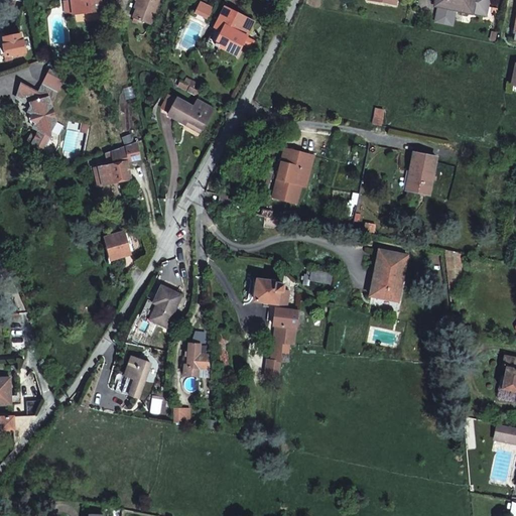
[(74,0),(77,16),(104,13),(102,0),(74,0)]
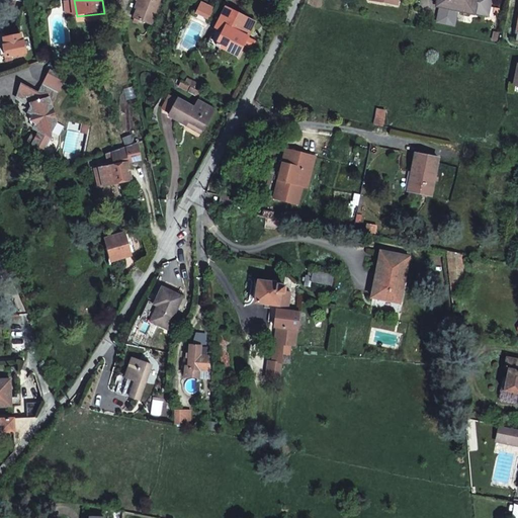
[(140,0),(137,10),(134,19),(150,25),(160,0),(140,0)]
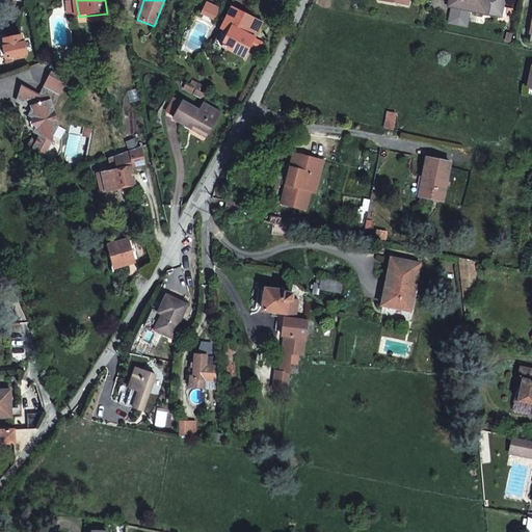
[(503,0),(445,0),(444,5),(500,18),(503,0)]
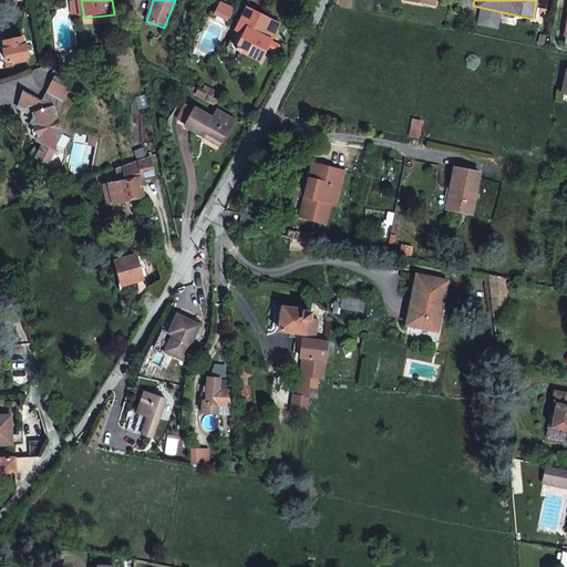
[(224,1),(218,11),(230,17),(236,8),(224,1)]
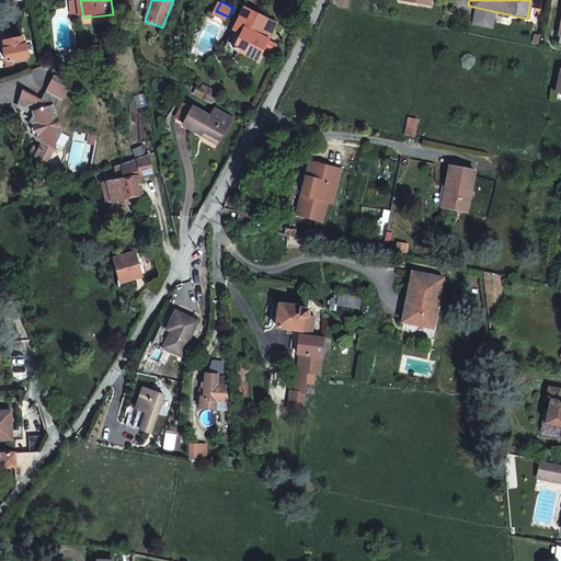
[(259,61),(277,26),(245,11),(227,46),(259,61)]
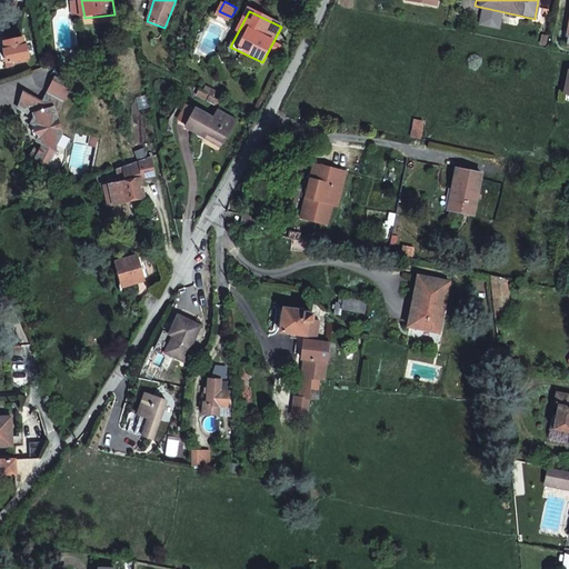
[(62,47),(76,45),(71,17),(69,18),(67,16),(65,15),(63,16),(62,16),(62,17),(61,18),(61,19),(58,19),(62,47)]
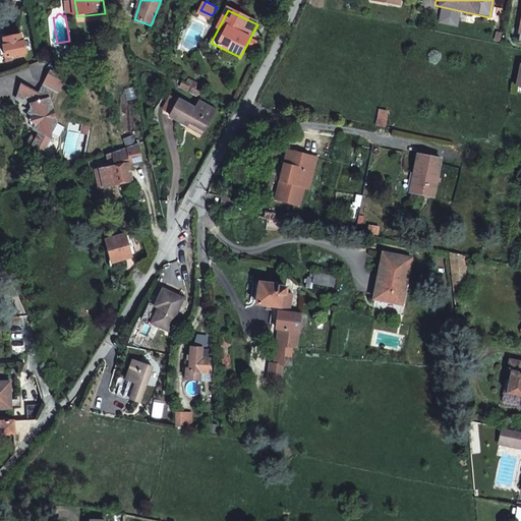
[(91,42),(89,36),(77,40),(79,47),(91,42)]
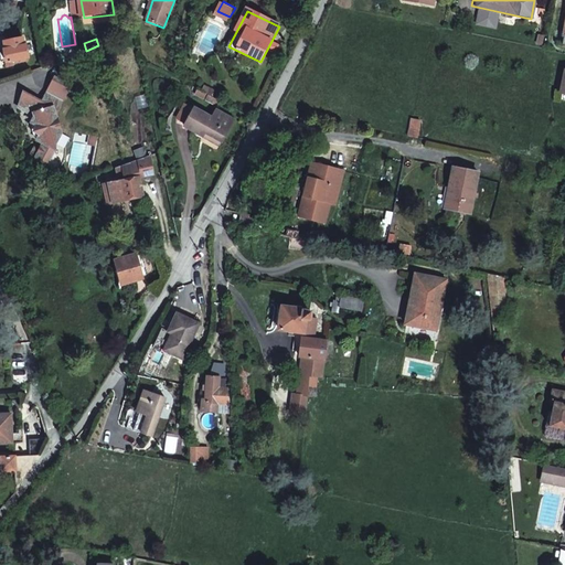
[(23,40),(7,43),(4,43),(6,51),(4,51),(7,61),(8,63),(17,61),(20,60),(28,59),(29,57),(27,46),(25,46),(23,40)]
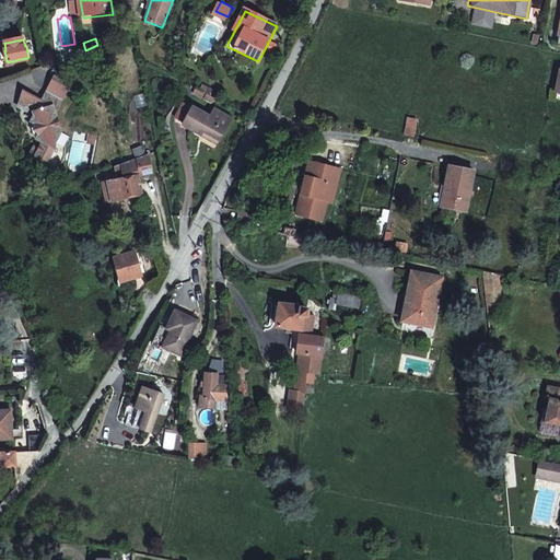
[(55,77),(47,91),(62,100),(70,85),(55,77)]
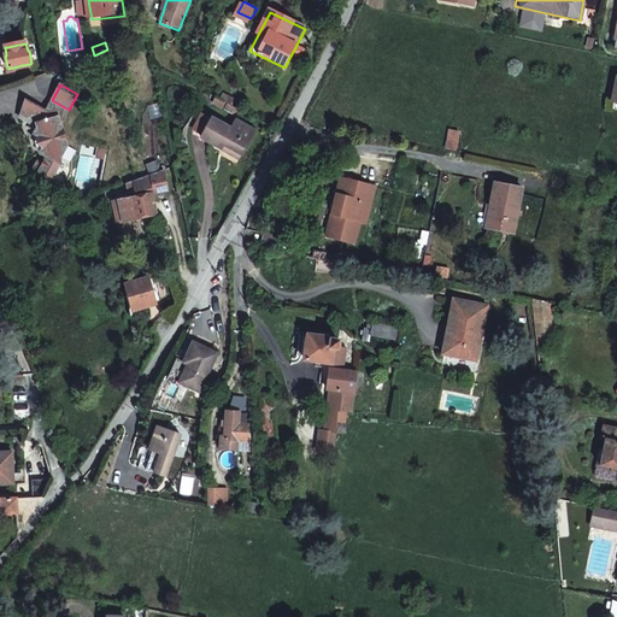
[(69,147),(66,142),(60,122),(69,110),(52,100),(46,110),(50,112),(41,125),(39,130),(42,133),(40,139),(47,150),(50,153),(48,156),(51,157),(46,164),(47,170),(51,172),(48,177),(51,178),(54,181),(64,166),(62,159),(69,147)]
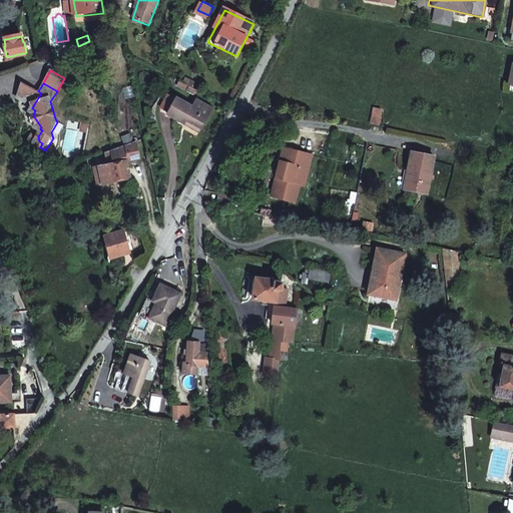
[(41,93),(38,91),(26,84),(20,96),(34,104),(41,93)]
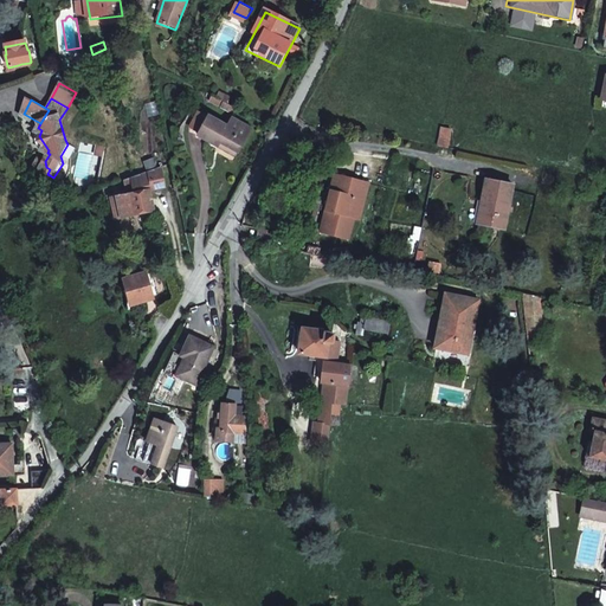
[(217,148),(219,144),(238,155),(251,133),(232,122),(227,129),(208,120),(199,139),(217,148)]
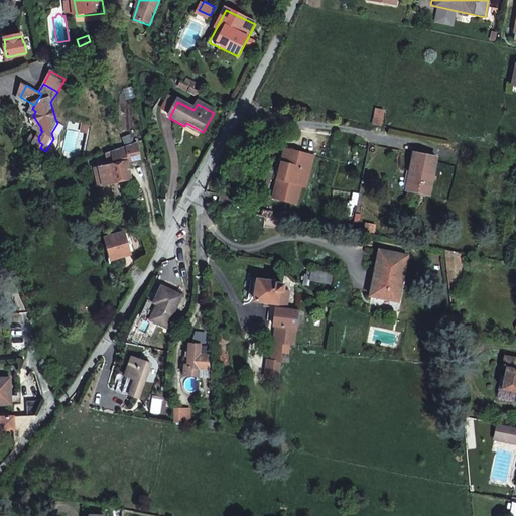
[(41,128),(39,125),(33,116),(35,111),(32,109),(29,115),(30,120),(33,127),(34,127),(31,133),(34,135),(28,145),(40,152),(42,149),(40,148),(42,144),(39,142),(38,137),(42,131),(40,130),(41,128)]
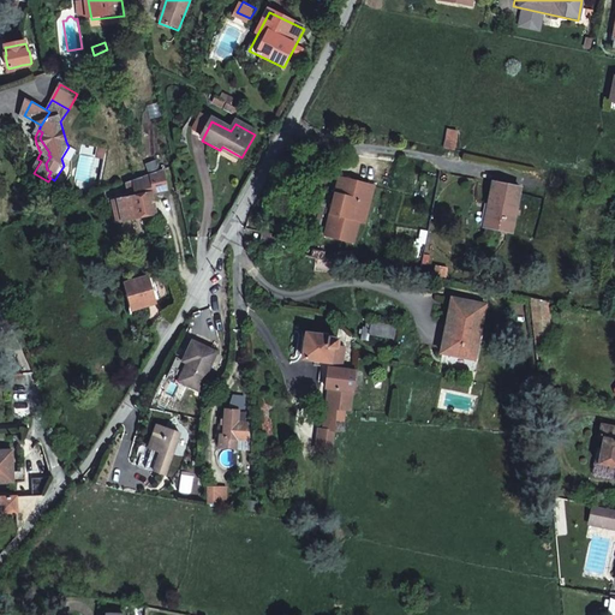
[(220,150),(239,161),(242,157),(222,147),(220,150)]
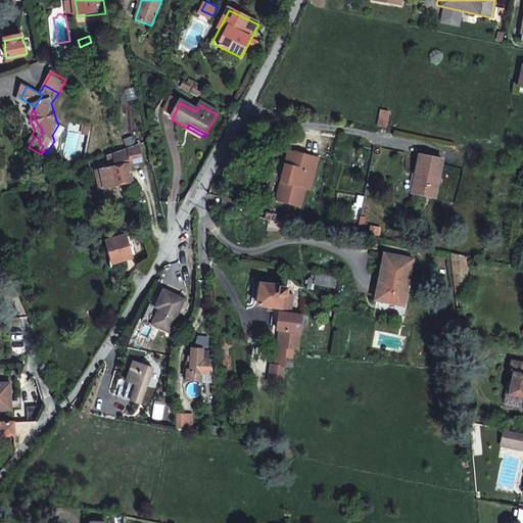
[(113,153),(116,168),(102,171),(105,188),(133,182),(129,165),(142,162),(138,144),(113,153)]
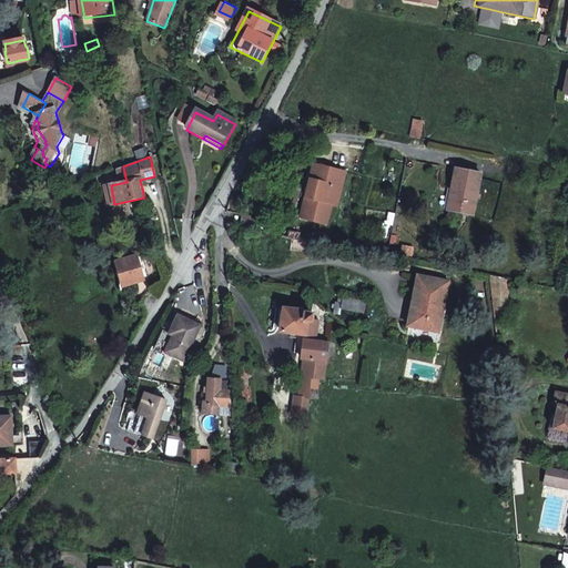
[(335,173),(316,166),(312,182),(330,188),(335,173)]
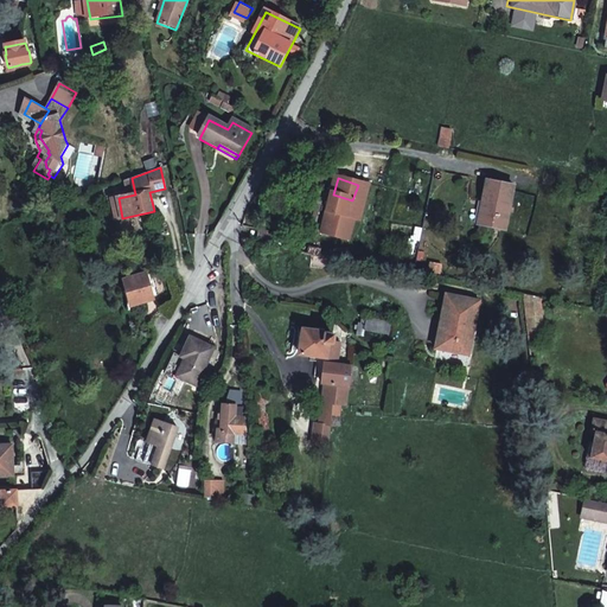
[(491,204),(486,227),(509,231),(517,187),(490,181),(486,203),(491,204)]
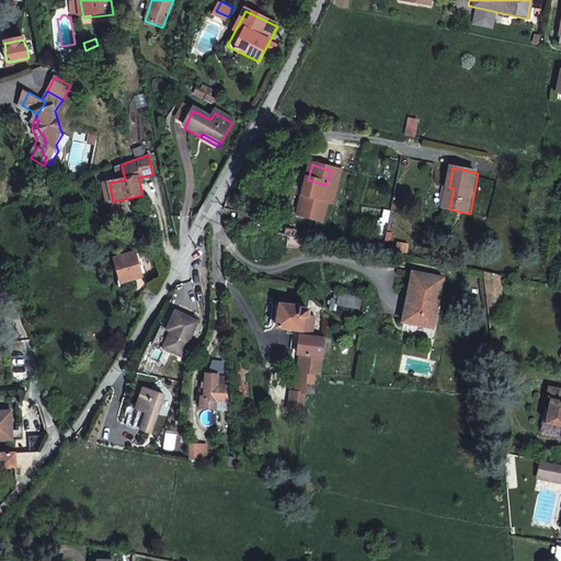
[(331,171),(325,185),(308,180),(297,214),(322,222),(333,189),(339,190),(343,174),(331,171)]
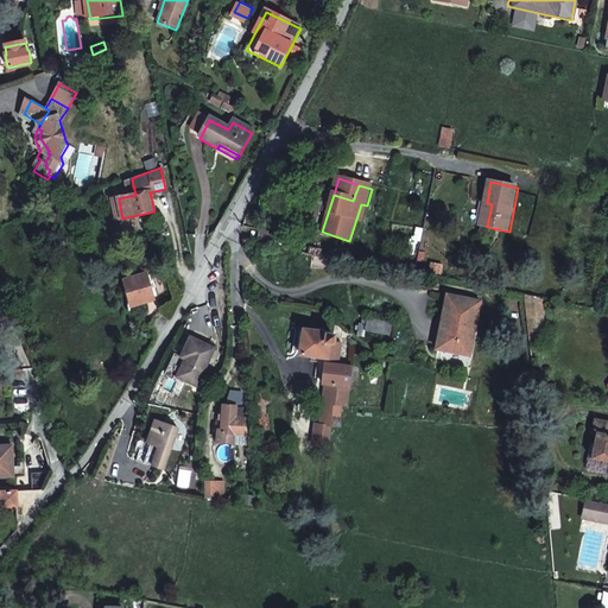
[(111,200),(115,220),(122,219),(119,198),(111,200)]
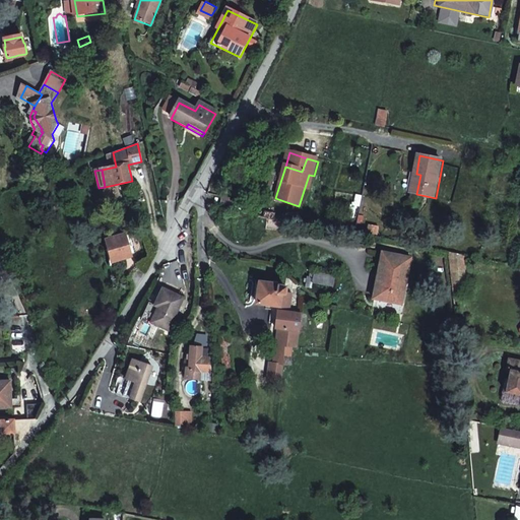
[(412,193),(416,194),(420,175),(416,174),(412,193)]
